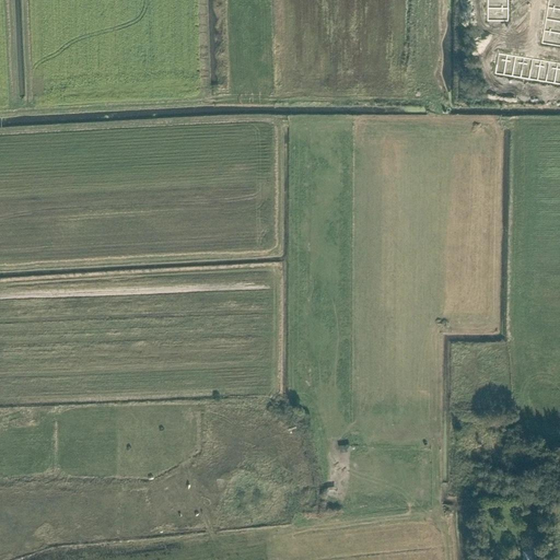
[(487,0),(488,9),(509,9),(508,0),(487,0)]
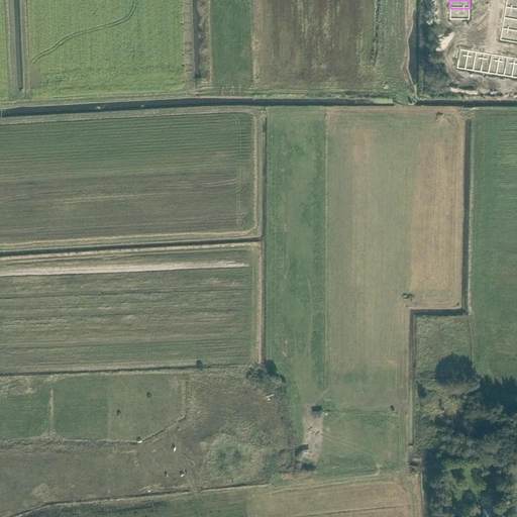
[(516,0),(506,0),(505,7),(516,9),(516,0)]
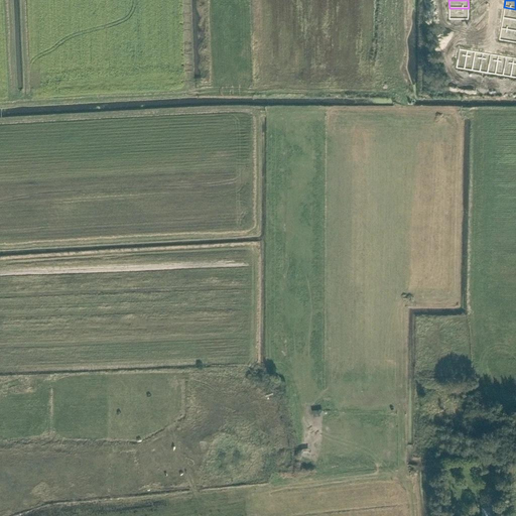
[(515,9),(504,7),(503,18),(515,20),(515,9)]
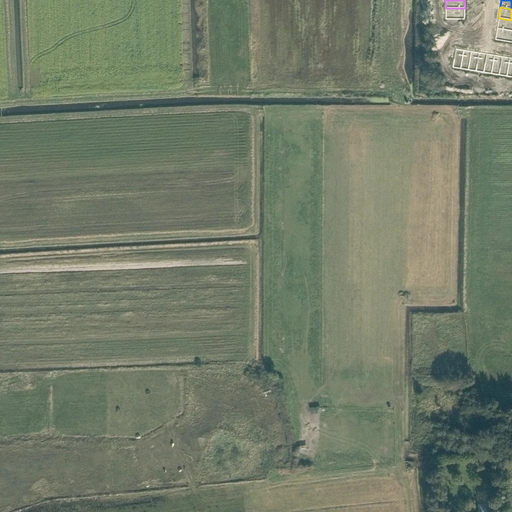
[(446,8),(445,20),(446,20),(451,20),(455,20),(459,20),(464,20),(465,20),(465,8),(446,8)]
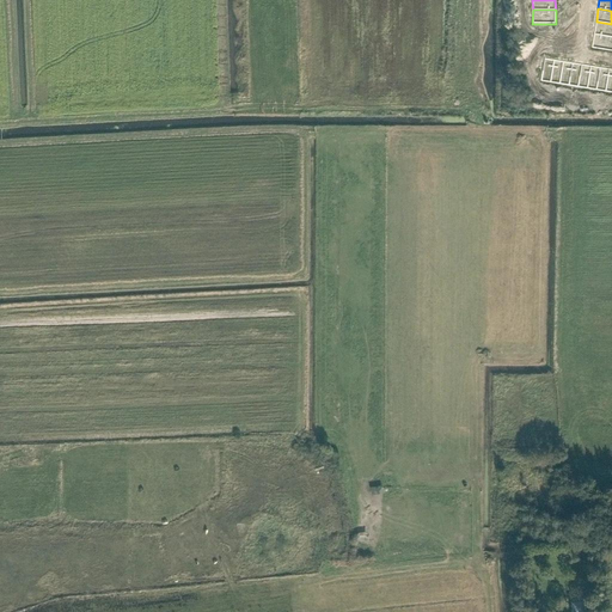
[(611,24),(597,22),(594,35),(611,37),(611,24)]
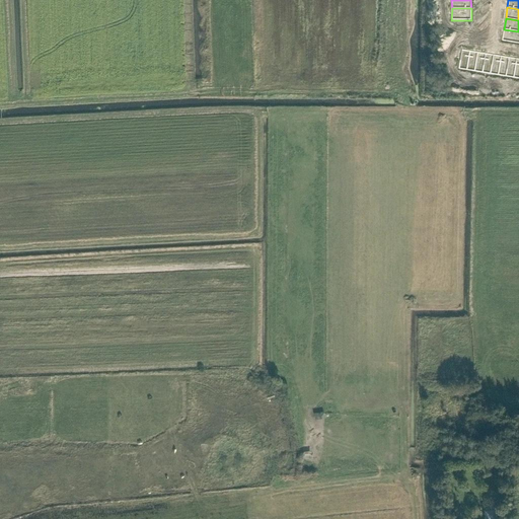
[(518,31),(504,29),(502,41),(518,44),(518,31)]
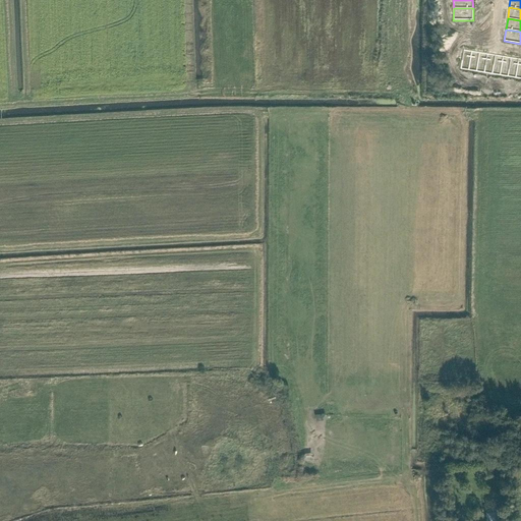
[(460,68),(460,69),(468,70),(472,51),(464,50),(463,51),(463,55),(462,60),(461,64),(460,68)]
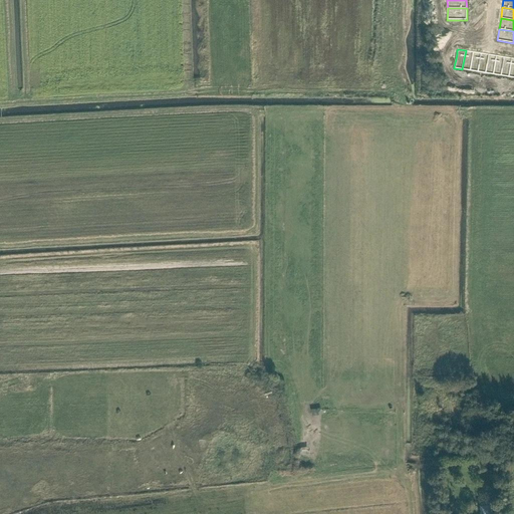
[(466,50),(462,69),(470,71),(473,52),(466,50)]
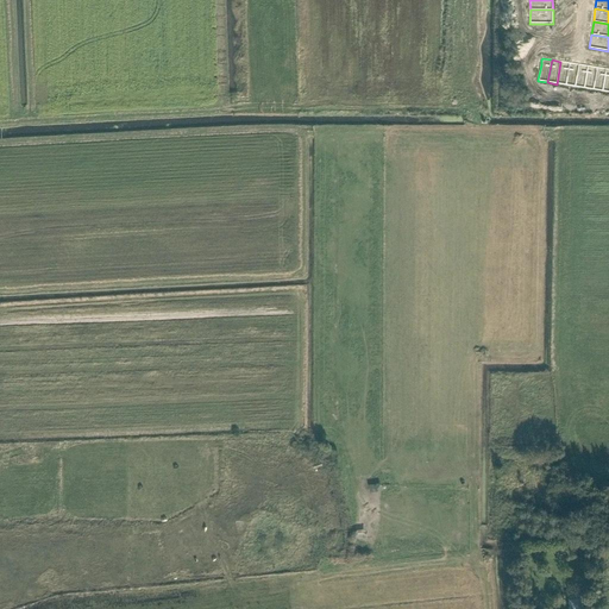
[(560,62),(557,85),(566,86),(570,63),(560,62)]
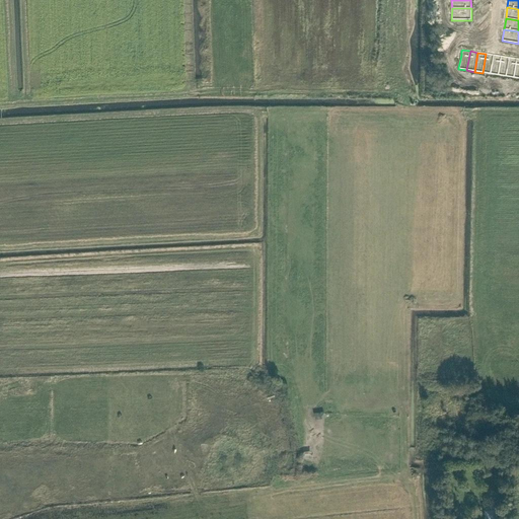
[(486,54),(483,73),(491,74),(494,55),(486,54)]
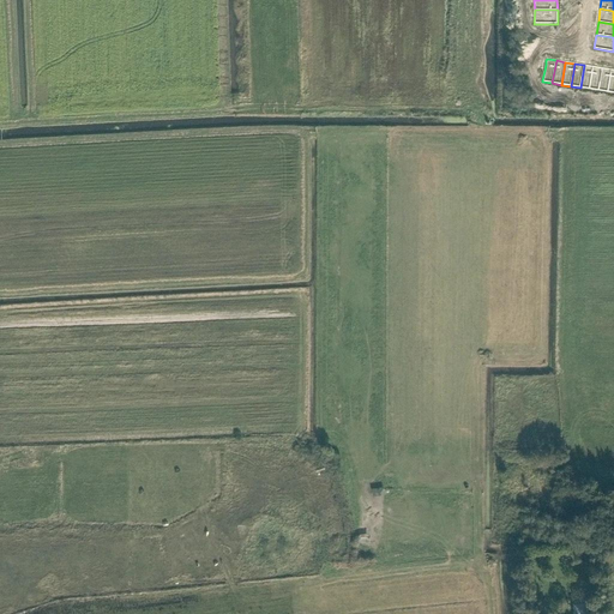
[(584,65),(581,88),(589,89),(593,66),(584,65)]
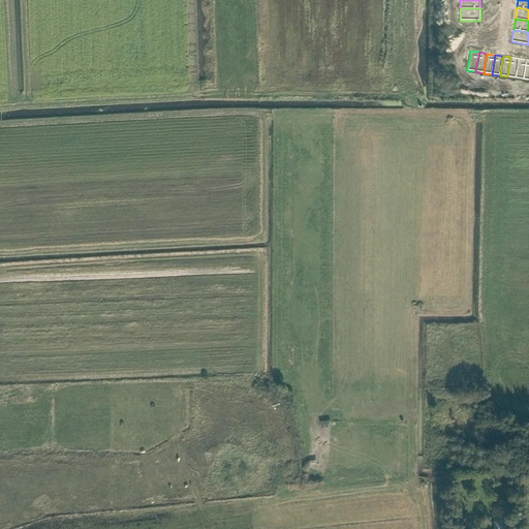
[(510,57),(507,76),(516,79),(519,59),(510,57)]
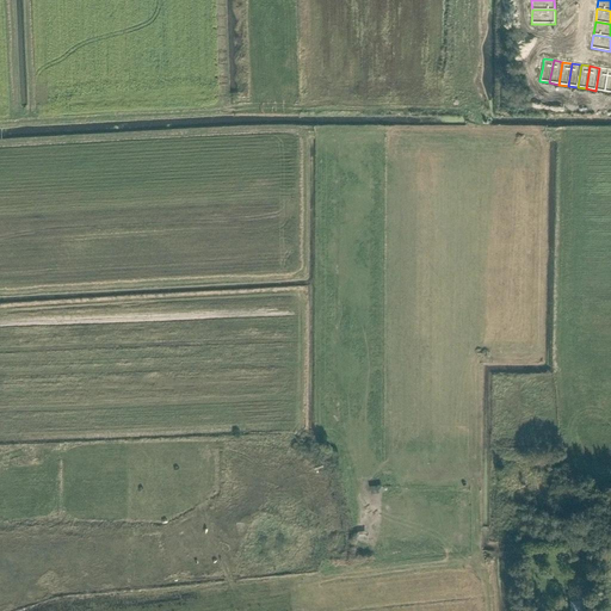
[(599,68),(596,91),(605,92),(609,69),(599,68)]
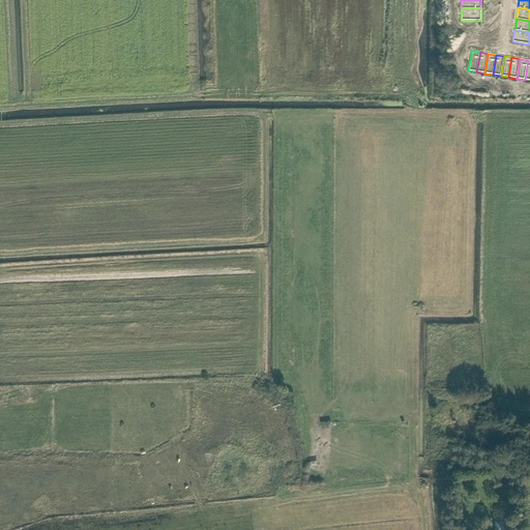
[(505,529),(505,521),(496,523),(496,529),(505,529)]
